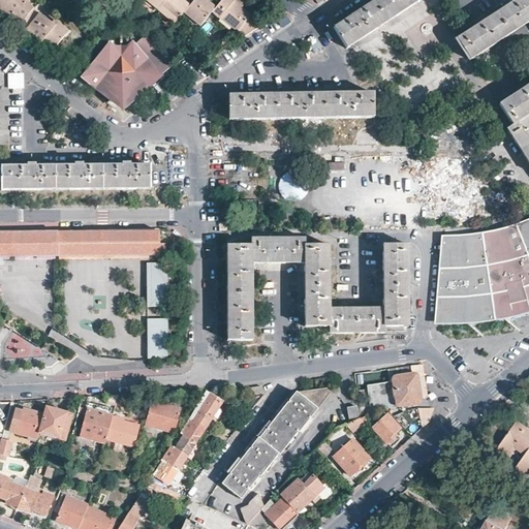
[(0,0),(0,8),(20,25),(24,20),(33,8),(23,0),(0,0)]
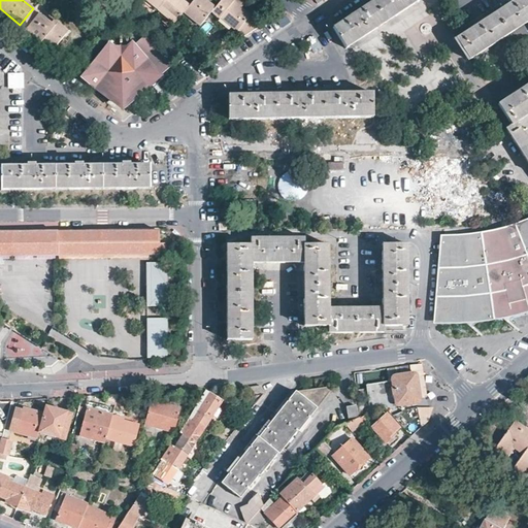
[(73,0),(86,9),(92,2),(98,7),(103,1),(101,0),(73,0)]
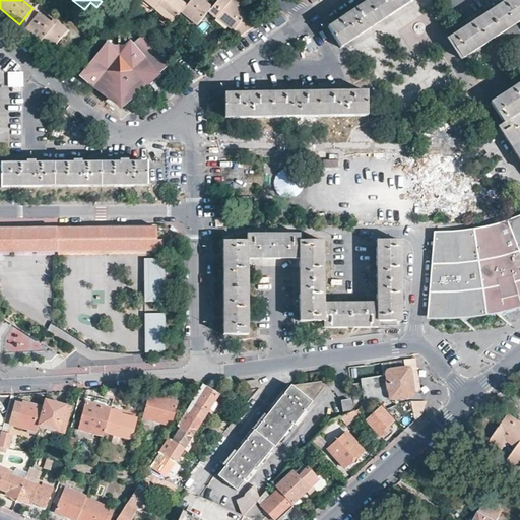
[(164,0),(144,0),(155,9),(164,0)]
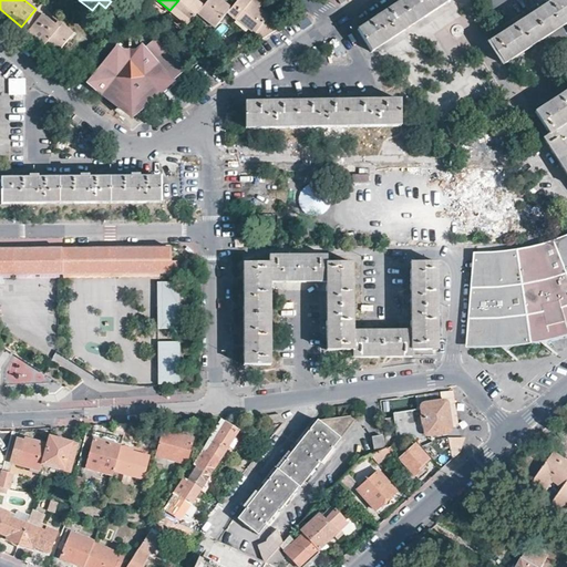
[(198,12),(204,4),(198,0),(178,0),(169,10),(187,26),(198,12)]
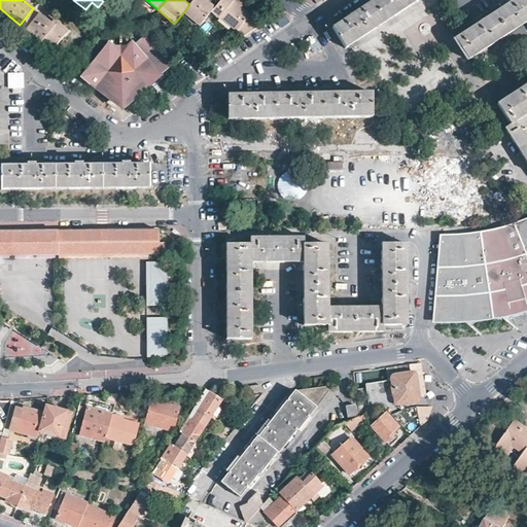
[(211,11),(216,5),(209,0),(207,2),(204,0),(192,0),(189,4),(184,11),(200,25),(211,11)]
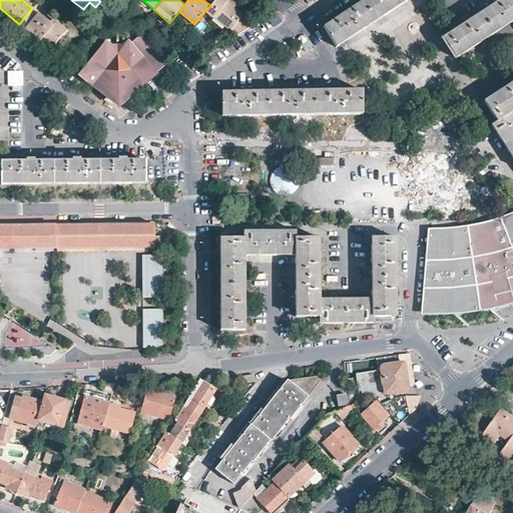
[(236,35),(250,26),(240,17),(242,15),(233,7),(239,1),(237,0),(231,0),(230,0),(213,0),(210,5),(205,11),(213,17),(214,16),(236,35)]
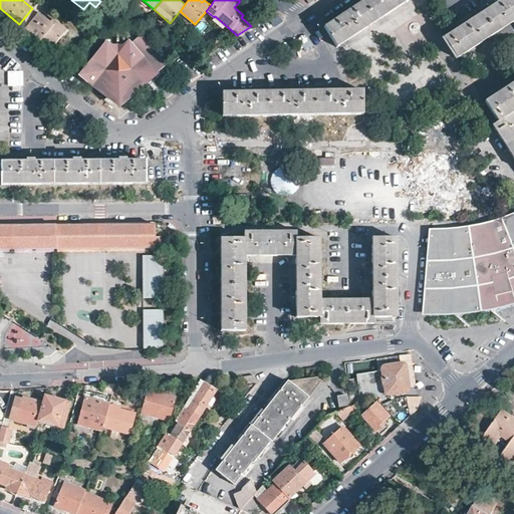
[(337,47),(409,0),(364,0),(341,16),(334,20),(324,27),(337,47)]
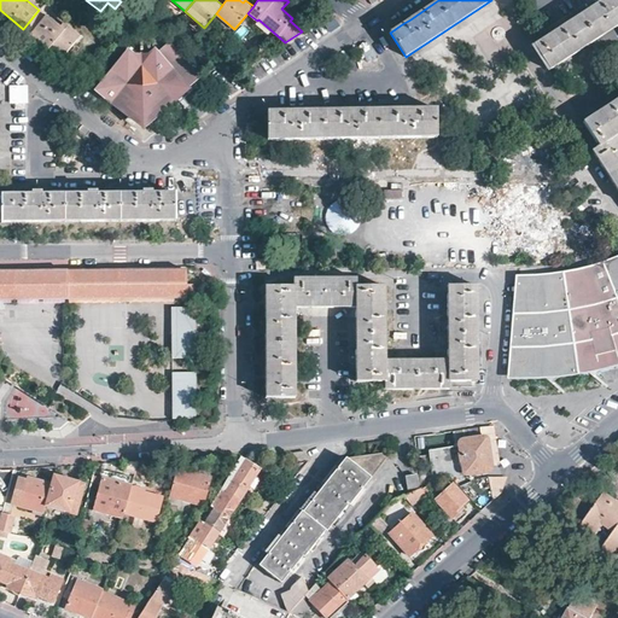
[(617,0),(602,0),(534,46),(549,70),(555,65),(617,24),(617,99),(586,121),(583,122),(599,146),(592,150),(617,191),(617,138),(617,135),(617,134),(617,0)]
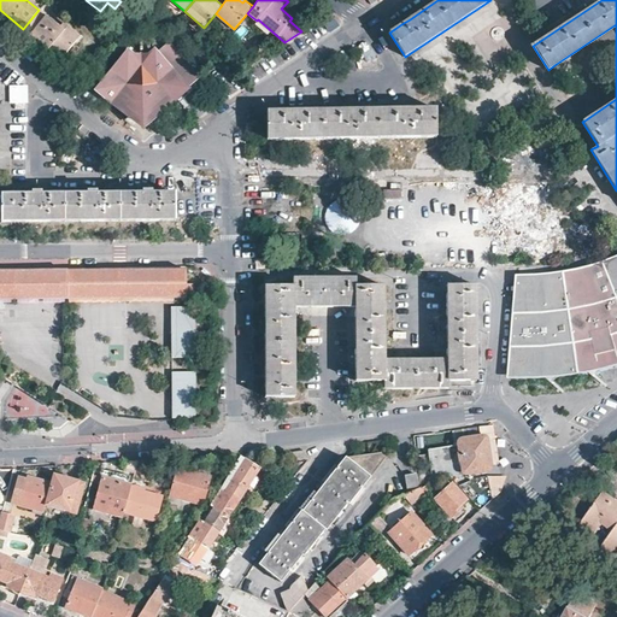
[(46,16),(39,10),(28,23),(35,29),(30,35),(60,59),(81,35),(68,25),(64,29),(47,15),(46,16)]
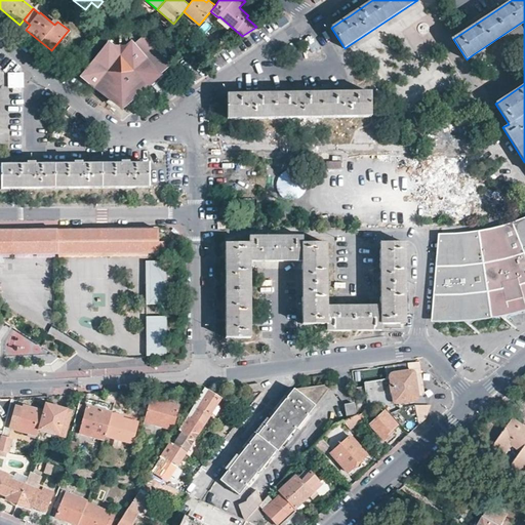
[(119,119),(138,106),(133,98),(146,88),(147,88),(149,87),(148,86),(153,82),(155,83),(172,69),(144,36),(133,45),(131,43),(125,48),(124,47),(123,47),(122,39),(120,39),(120,38),(119,38),(119,43),(120,43),(115,44),(109,40),(106,43),(108,44),(95,59),(94,59),(92,62),(93,62),(81,77),(94,86),(93,87),(95,89),(96,88),(109,98),(107,102),(95,93),(92,97),(108,109),(107,110),(119,119)]
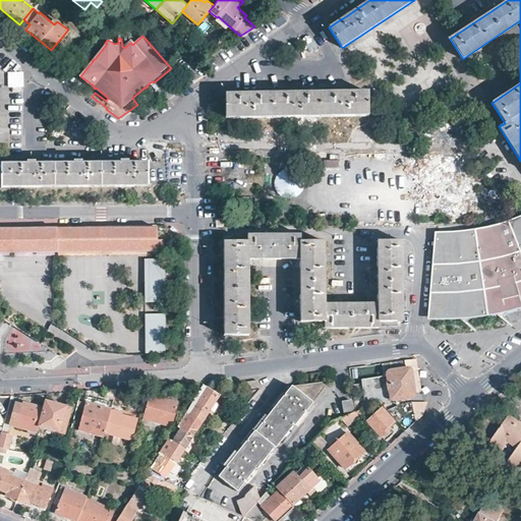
[(368,116),(368,92),(358,92),(341,93),(295,93),(237,94),(225,94),(225,106),(225,118),(368,116)]
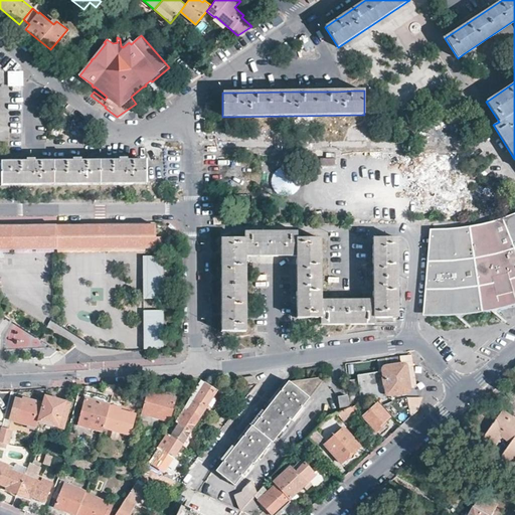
[(73,162),(33,162),(33,160),(30,160),(27,160),(27,162),(1,163),(1,185),(150,183),(150,161),(127,161),(127,159),(122,159),(120,159),(120,161),(80,162),(80,160),(75,160),(73,160),(73,162)]
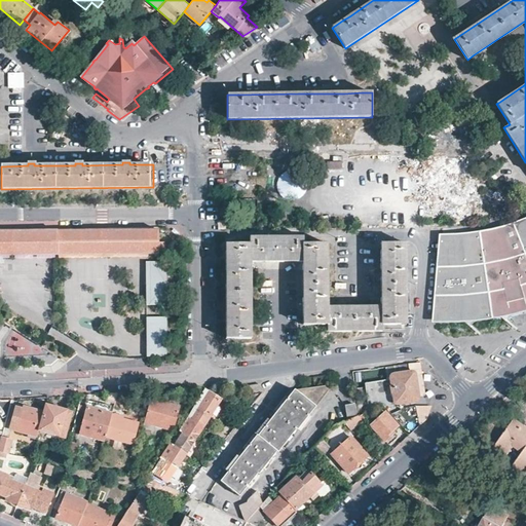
[(328,170),(342,171),(342,163),(329,162),(328,170)]
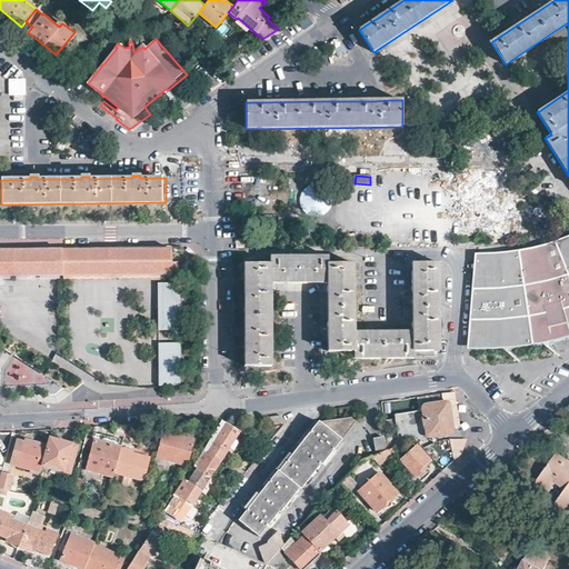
[(568,238),(559,242),(541,249),(527,252),(503,256),(479,257),(478,267),(476,290),(472,336),(471,342),(492,341),(510,340),(527,339),(549,335),(561,332),(568,329),(568,238)]
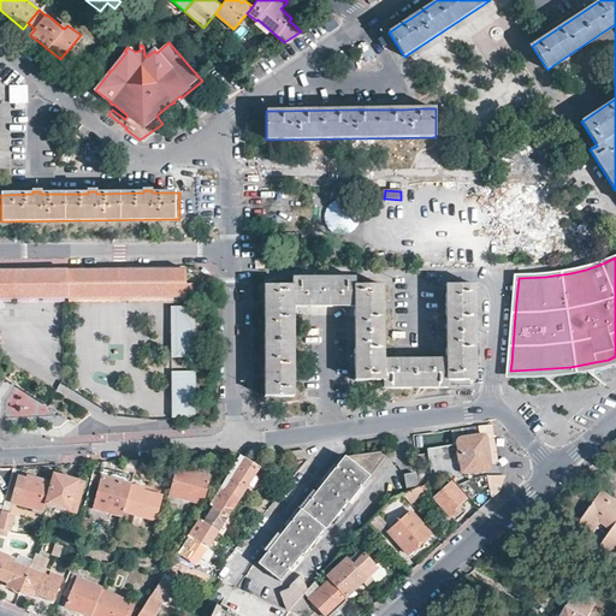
[(0,296),(69,296),(69,268),(0,268),(0,296)]
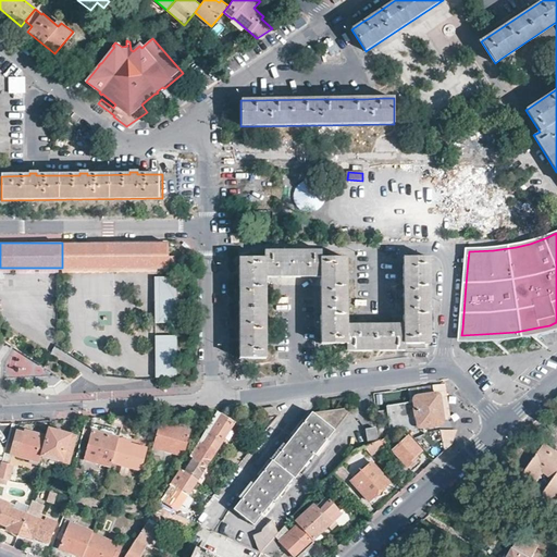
[(165,244),(104,244),(62,243),(62,268),(166,269),(168,269),(168,244),(166,243),(165,244)]
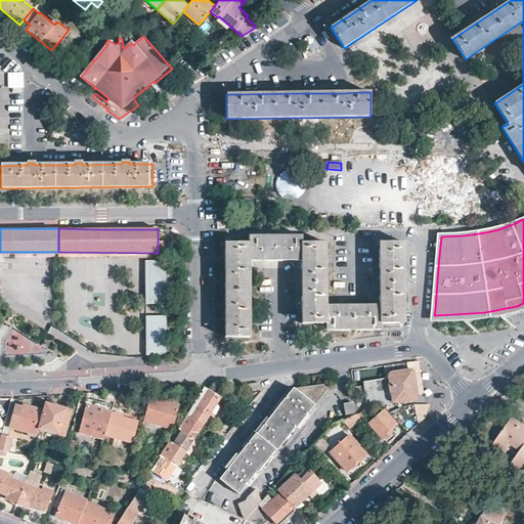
[(326,252),(326,243),(302,243),(302,235),(249,235),(249,243),(225,243),(225,248),(225,330),(225,338),(250,338),(250,261),(302,261),(302,317),(302,323),(325,323),(325,331),(381,330),(381,323),(404,323),(404,316),(404,243),(392,243),(380,243),(380,248),(380,305),(326,305),(326,252)]
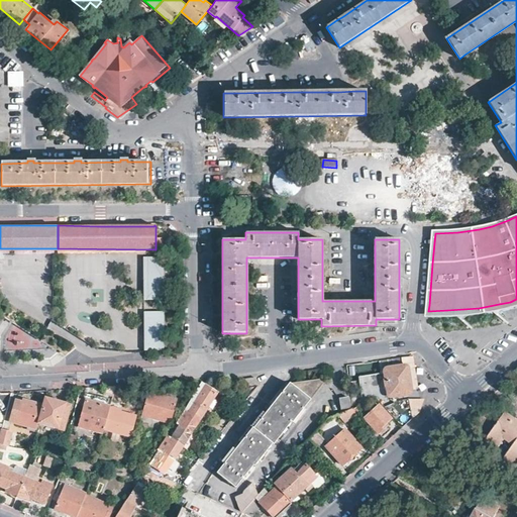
[(144,257),(144,300),(164,299),(164,257),(144,257)]
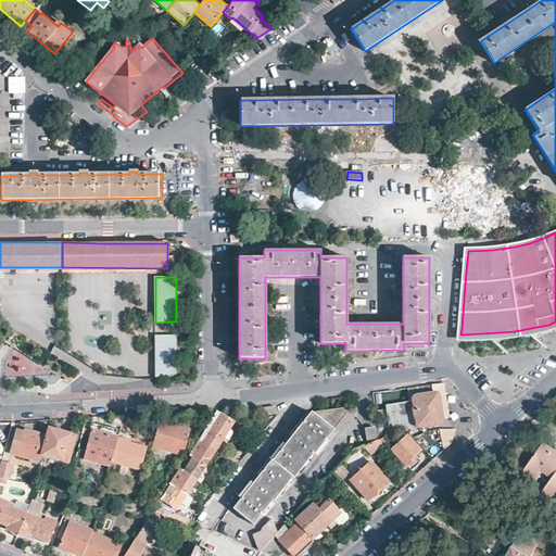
[(177,376),(177,330),(178,329),(178,328),(152,328),(152,377),(179,378),(178,377),(177,376)]
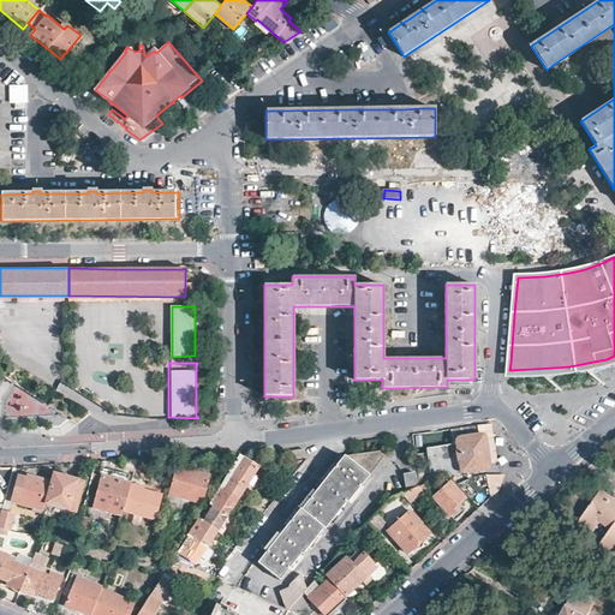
[(477,425),(453,429),(454,440),(459,440),(457,442),(458,451),(455,451),(458,463),(460,461),(461,470),(463,472),(465,473),(484,470),(488,467),(489,465),(484,440),(482,436),(479,435),(477,425)]
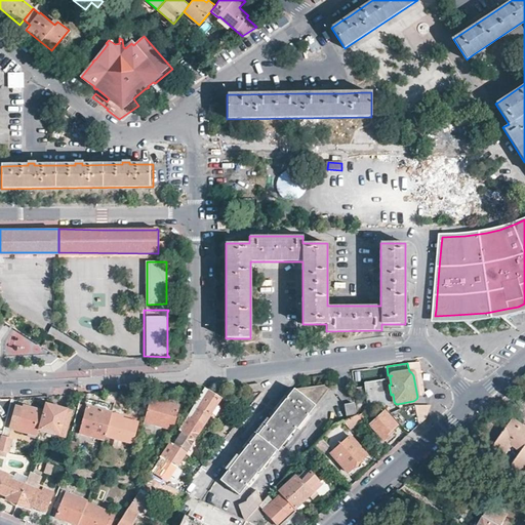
[(420,374),(413,375),(417,397),(425,396),(422,384),(420,374)]
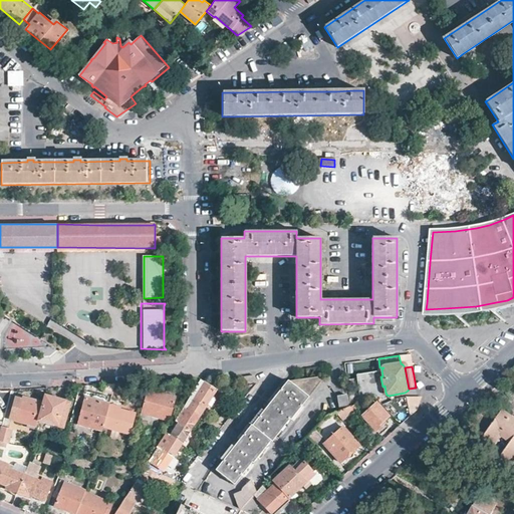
[(254,375),(240,377),(244,384),(257,383),(254,375)]
